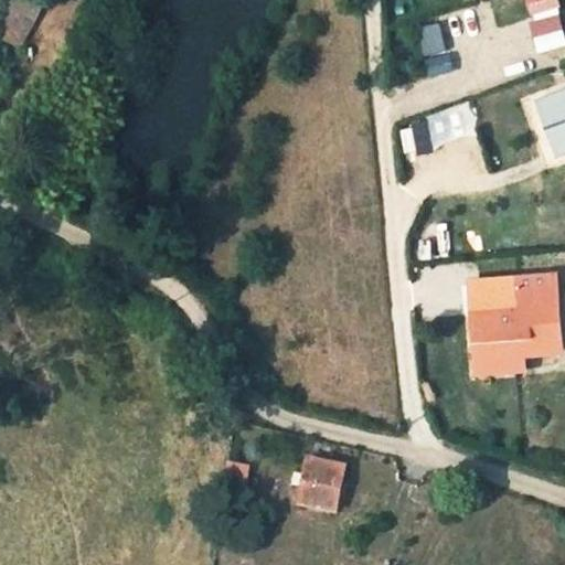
[(9,0),(8,9),(30,20),(40,0),(9,0)]
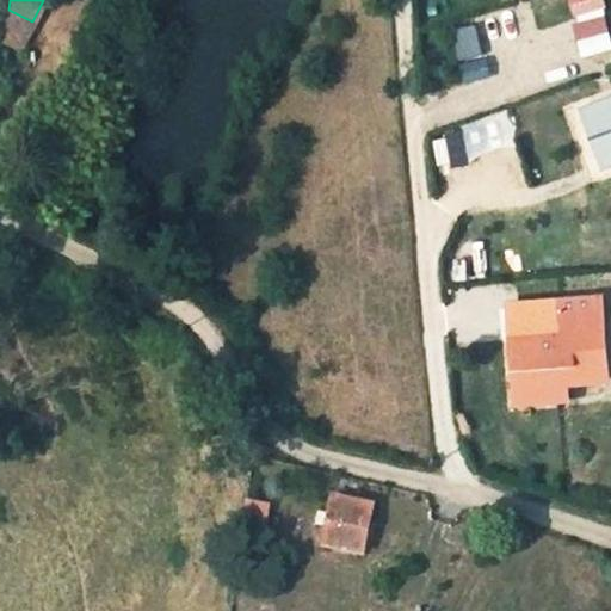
[(26,37),(34,23),(32,22),(8,10),(0,24),(0,35),(18,45),(24,36),(26,37)]
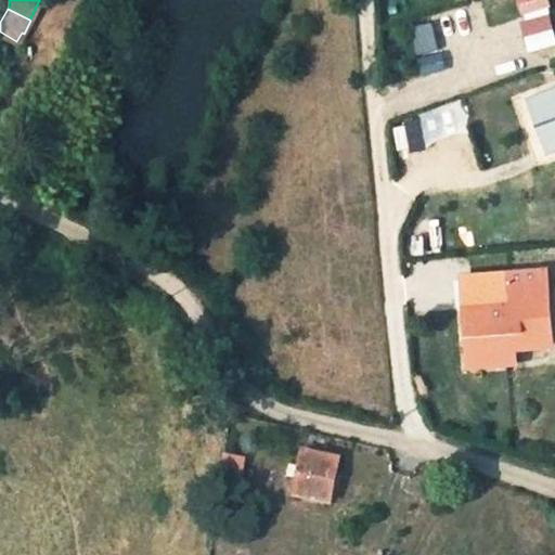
[(517,20),(526,51),(554,42),(554,37),(547,11),(517,20)]
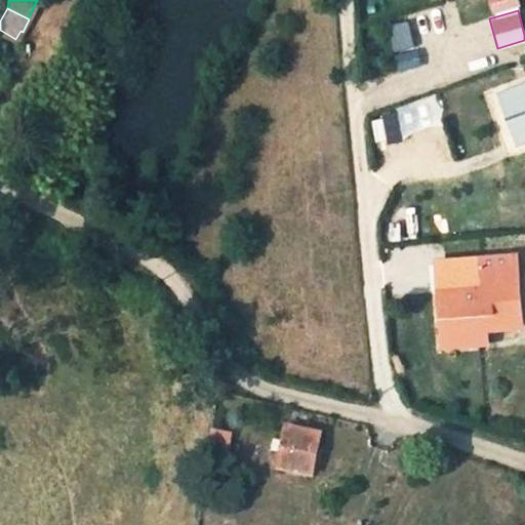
[(524,143),(524,84),(502,93),(521,145),(524,143)]
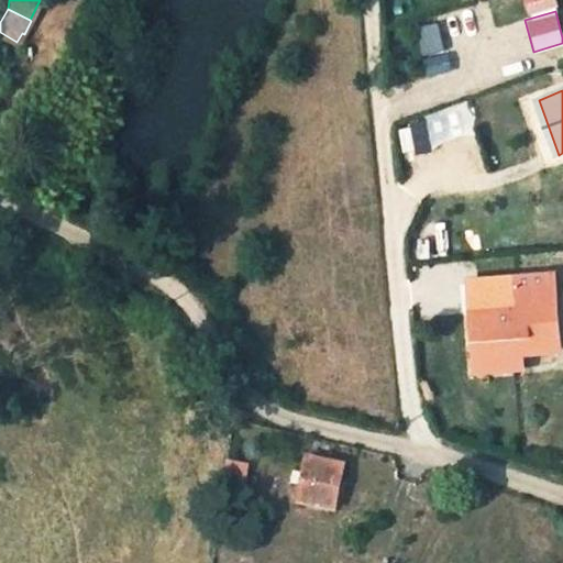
[(556,300),(554,276),(516,278),(518,312),(472,317),(474,343),(481,342),(483,370),(523,366),(522,354),(558,351),(553,300),(556,300)]
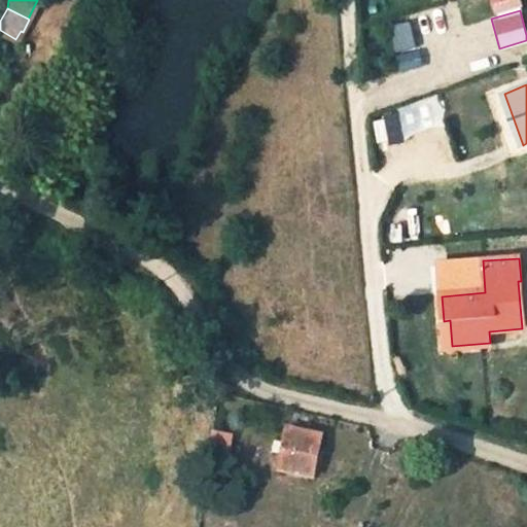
[(313,475),(321,432),(288,426),(284,442),(274,438),(271,451),(282,453),(279,468),(313,475)]
